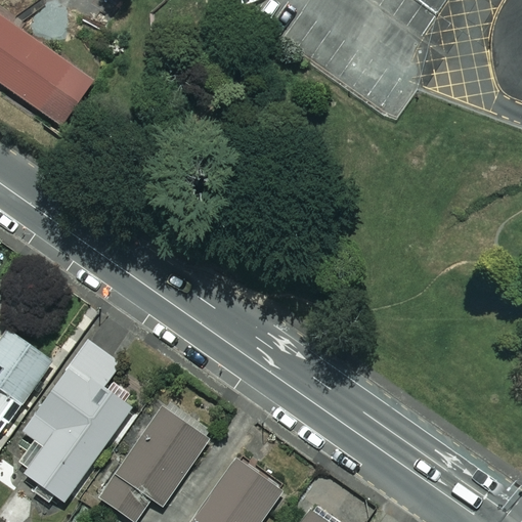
[(0,84),(54,123),(88,75),(10,19),(8,18),(5,16),(0,12),(0,84)]
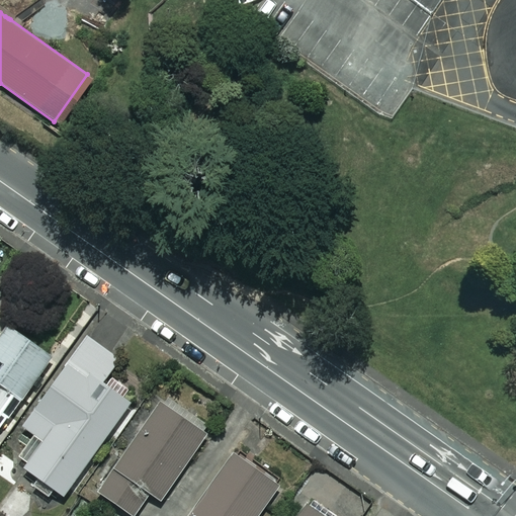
[(6,324),(0,332),(0,421),(17,397),(20,400),(52,355),(6,324)]
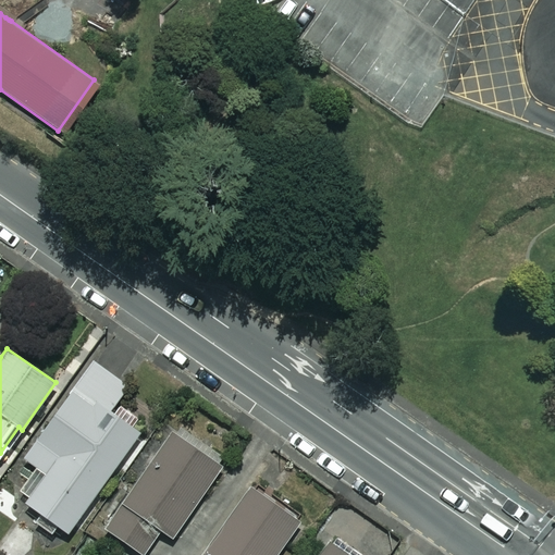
[(128,385),(94,360),(24,457),(47,473),(25,504),(68,534),(148,423),(118,402),(128,385)]
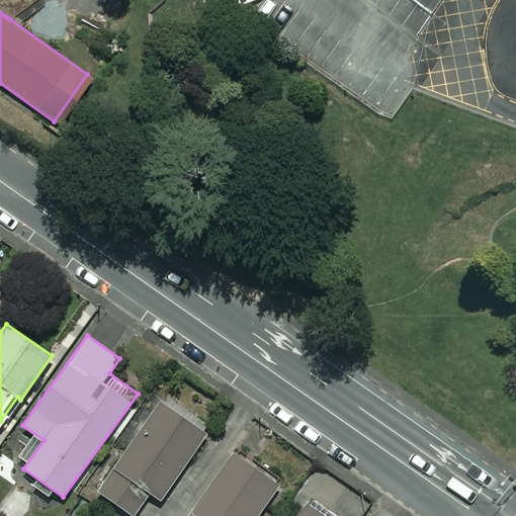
[(203,433),(159,403),(97,493),(132,515),(133,515),(149,492),(160,499),(203,433)]
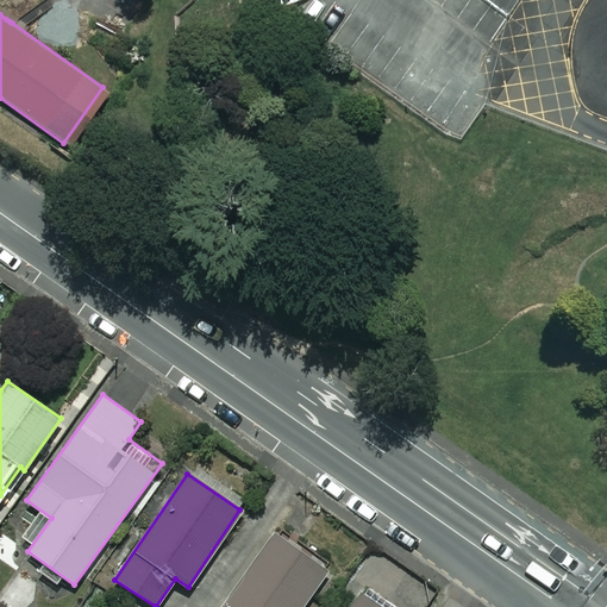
[(299,606),(325,570),(275,536),(224,606),(299,606)]
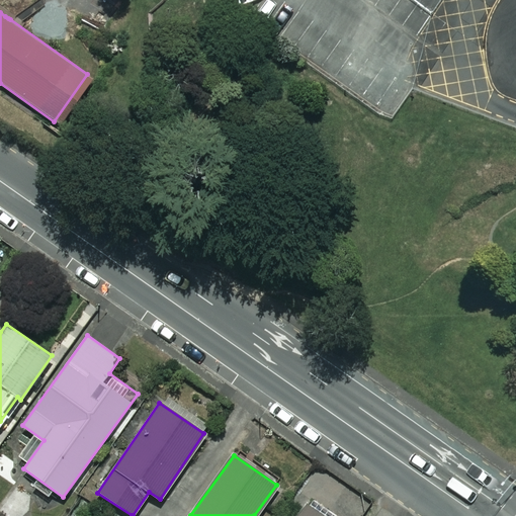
[(308,508),(304,505),(296,515),(338,515),(313,499),(308,508)]
